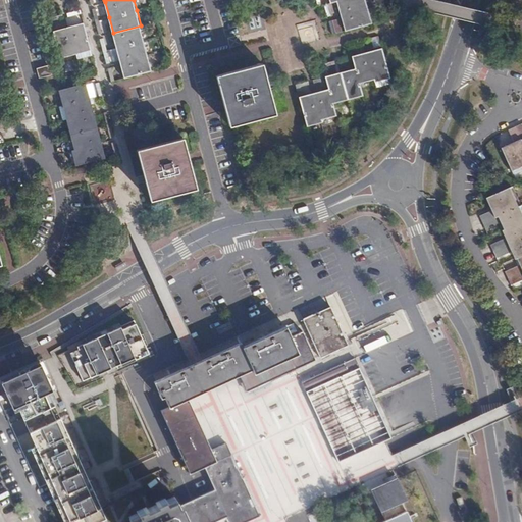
[(341,31),(344,31),(367,23),(363,9),(360,0),(326,0),(328,3),(332,2),(336,17),(341,31)]
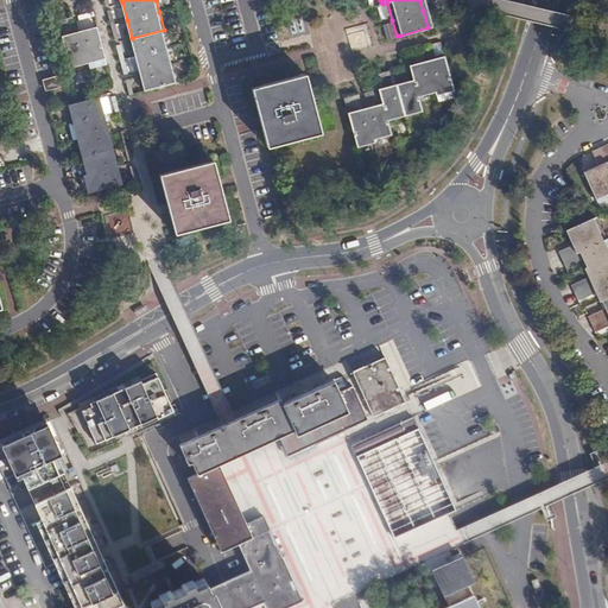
[(77,27),(96,23),(93,12),(75,17),(77,27)]
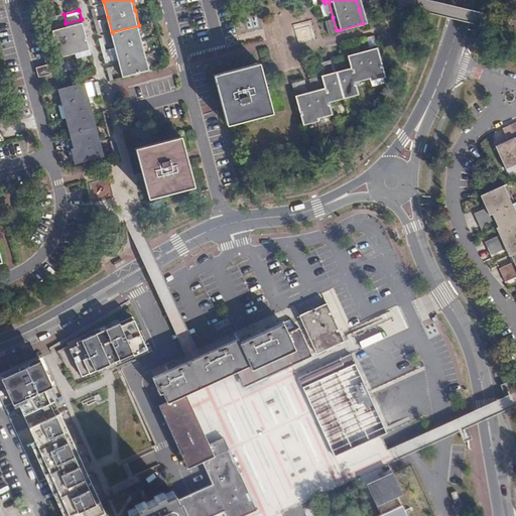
[(68,26),(52,30),(59,57),(75,53),(90,49),(83,22),(68,26)]
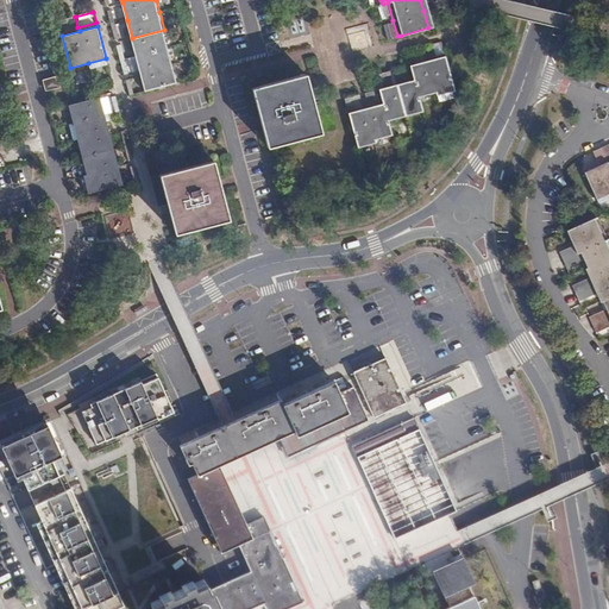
[(169,48),(164,30),(132,38),(137,56),(142,74),(146,92),(179,83),(174,66),(169,48)]
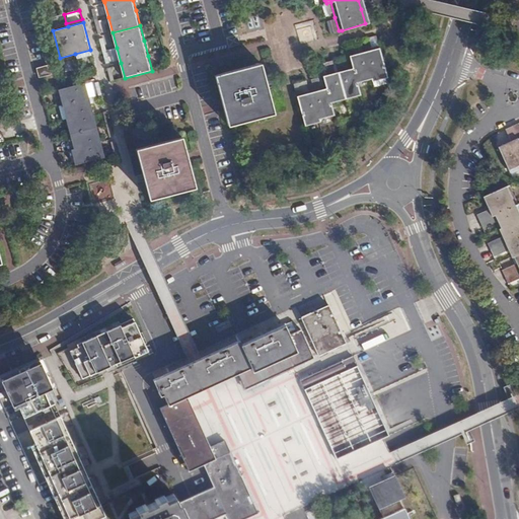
[(352,68),(339,72),(346,98),(360,94),(357,82),(371,79),(372,81),(387,77),(379,48),(364,52),(349,56),(352,68)]
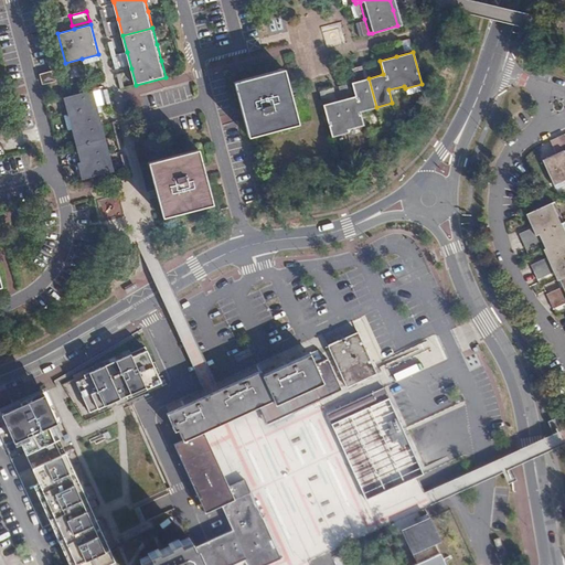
[(248,136),(298,123),(291,96),(289,89),(285,70),(234,82),(248,136)]
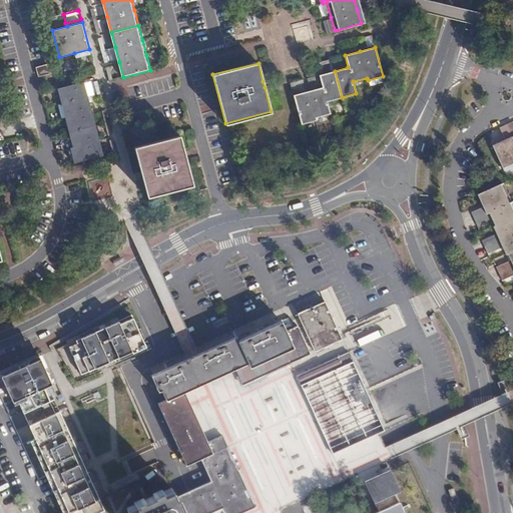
[(48,64),(37,67),(40,77),(50,74),(48,64)]
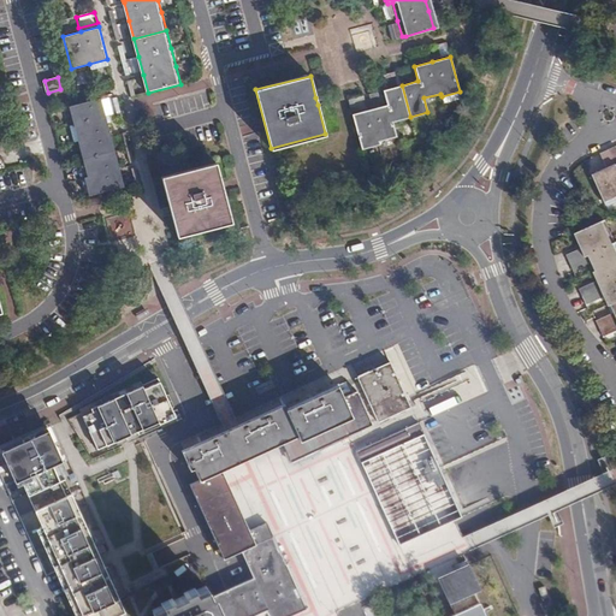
[(392,122),(410,117),(402,86),(383,90),(388,105),(371,110),(353,114),(362,149),(380,144),(379,141),(396,136),(392,122)]
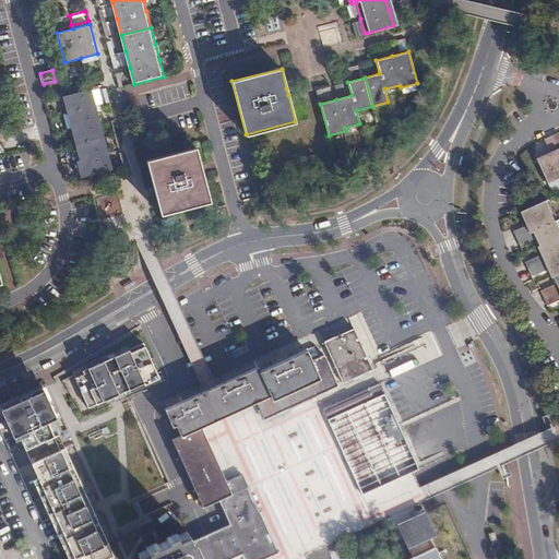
[(401,87),(402,93),(418,88),(417,83),(401,87)]
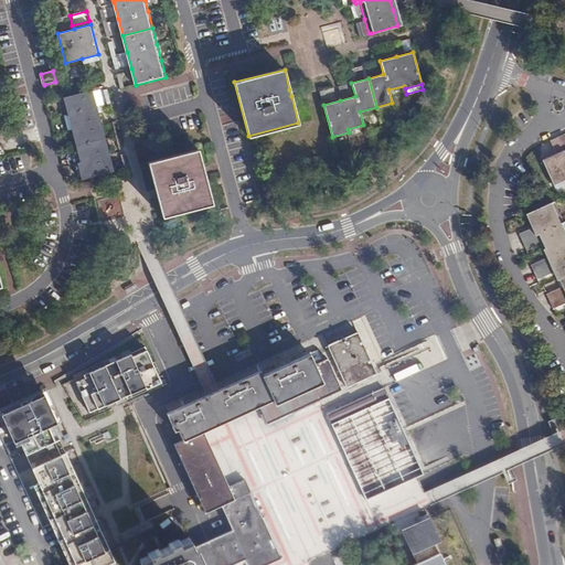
[(81,162),(77,163),(82,180),(115,171),(110,155),(105,137),(102,124),(97,106),(93,89),(64,97),(68,114),(73,130),(76,145),(81,162)]
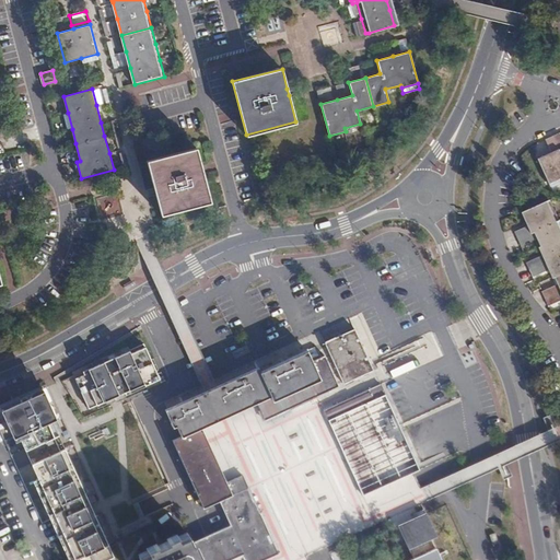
[(559,151),(553,138),(547,140),(552,153),(539,160),(550,185),(559,179),(559,151)]
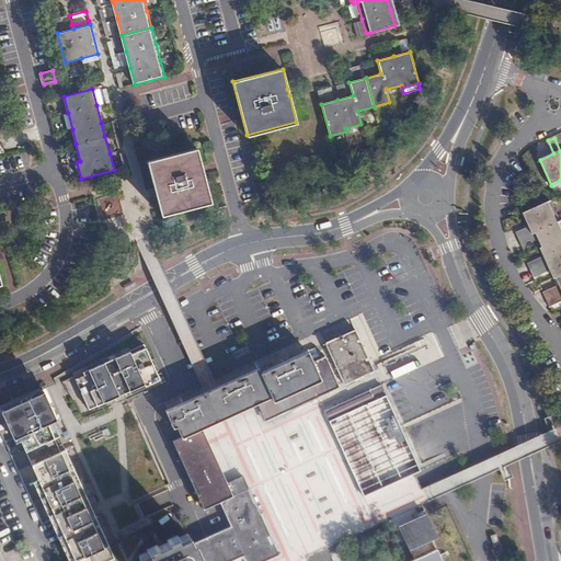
[(161,216),(212,203),(204,173),(202,167),(197,149),(147,161),(155,189),(156,195),(161,216)]
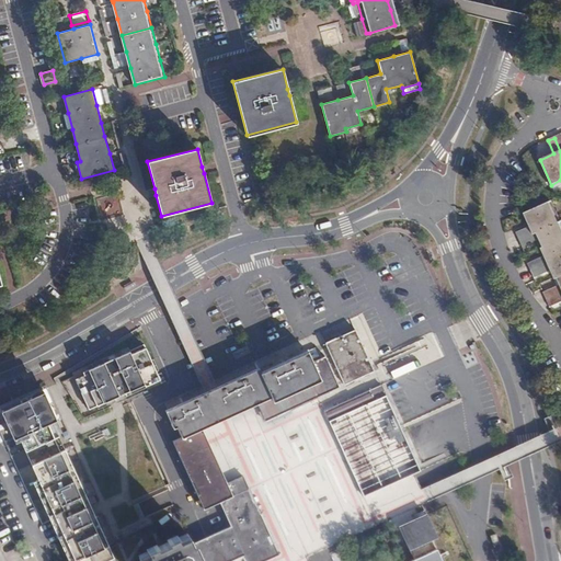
[(516,232),(519,240),(557,222),(548,203),(523,214),(529,227),(516,232)]
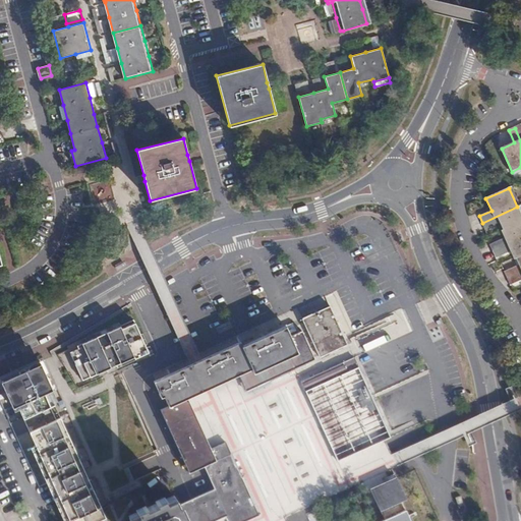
[(517,207),(482,223),(485,229),(501,223),(504,230),(520,221),(520,213),(518,207),(517,207)]
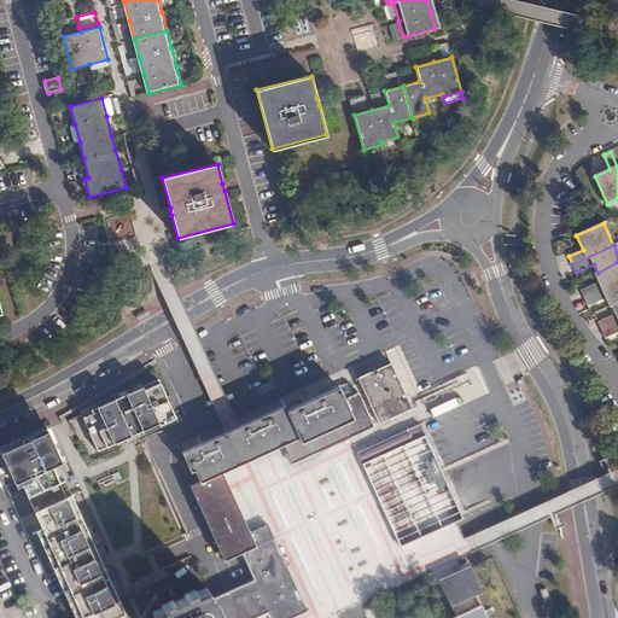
[(617,262),(598,273),(595,273),(599,283),(582,291),(586,298),(617,283),(617,262)]
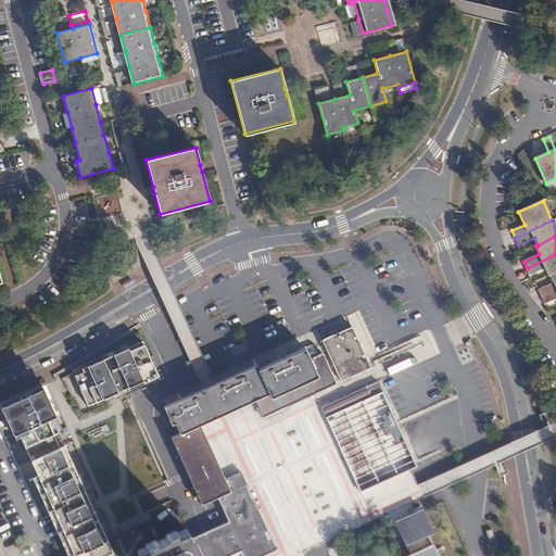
[(555,254),(527,268),(530,276),(545,269),(548,276),(551,275),(555,272),(555,254)]
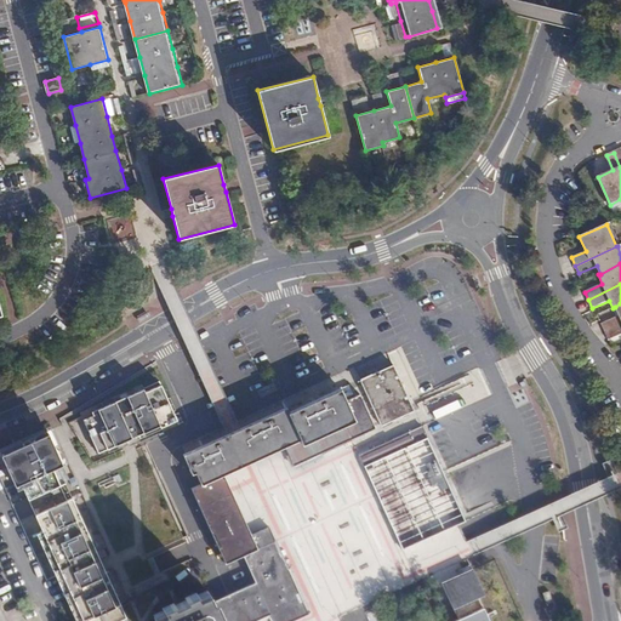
[(147,303),(136,311),(138,314),(149,308),(147,303)]
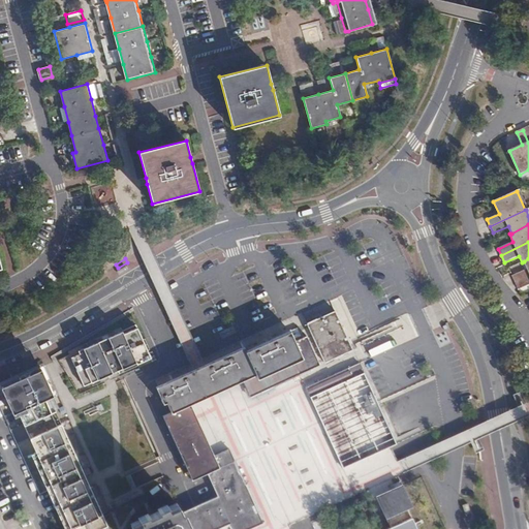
[(528,258),(524,261),(528,269),(512,276),(516,282),(528,276),(528,258)]
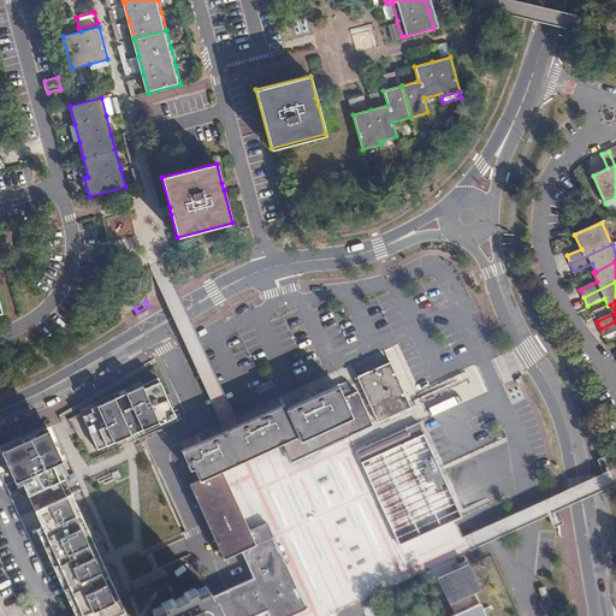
[(615,321),(600,329),(604,337),(615,331),(615,321)]
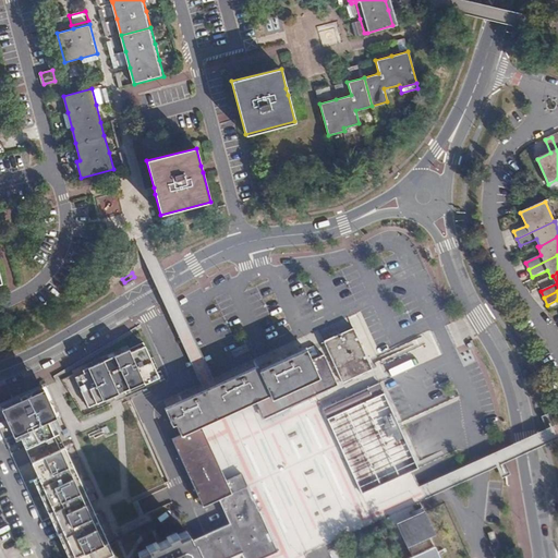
[(353,328),(324,341),(342,383),(373,370),(353,328)]
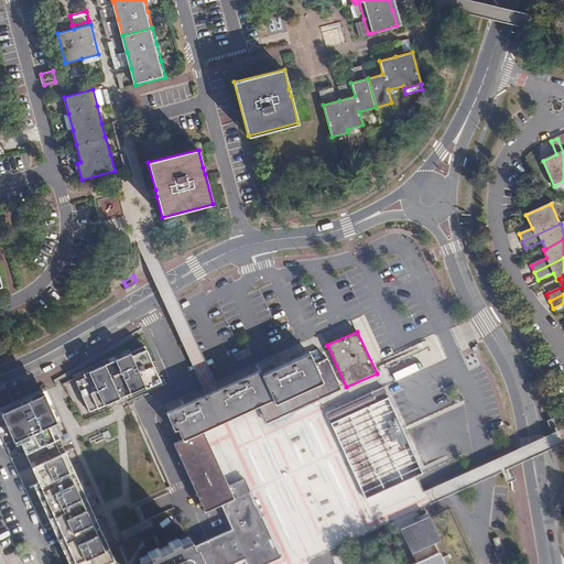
[(76,381),(89,412),(145,387),(147,388),(154,384),(152,381),(160,378),(145,346),(89,371),(90,375),(76,381)]
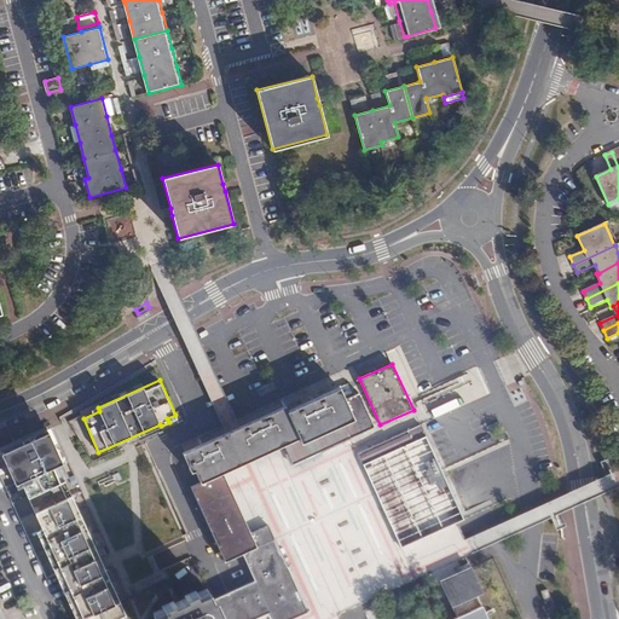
[(288,411),(300,438),(302,443),(354,420),(345,399),(339,387),(288,411)]
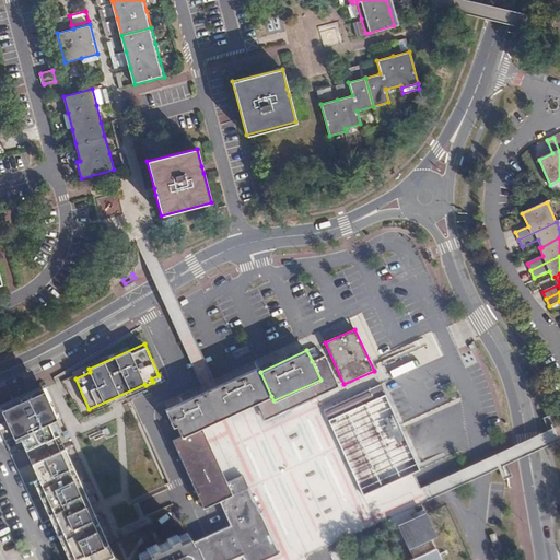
[(271,396),(257,403),(265,420),(317,396),(339,386),(325,356),(312,361),(321,380),(273,400),(271,396)]
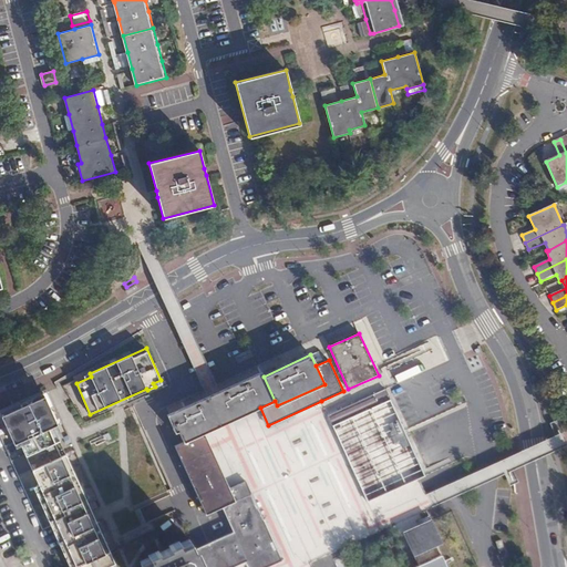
[(215,393),(167,415),(175,432),(178,431),(184,442),(204,433),(228,422),(260,408),(275,401),(264,377),(261,372),(222,390),(215,393)]
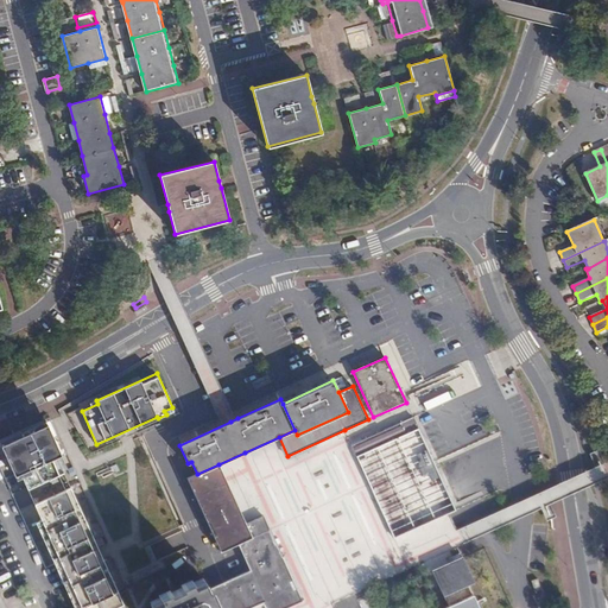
[(356,456),(418,428),(413,417),(352,445),(356,456)]
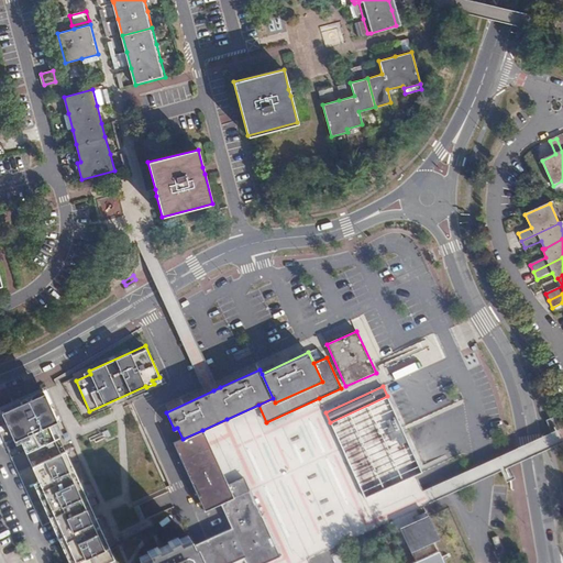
[(19,437),(24,451),(54,439),(58,437),(52,422),(56,420),(52,411),(50,412),(46,406),(50,405),(43,392),(23,400),(3,409),(10,422),(7,424),(13,440),(19,437)]
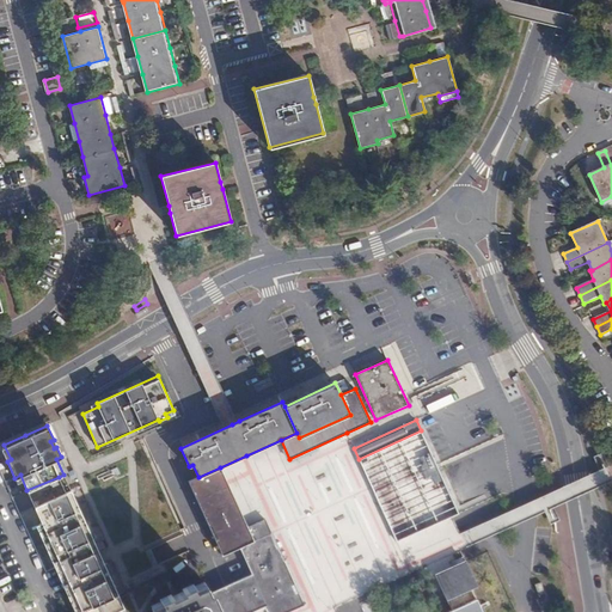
[(397,542),(452,516),(459,514),(421,430),(359,459),(397,542)]
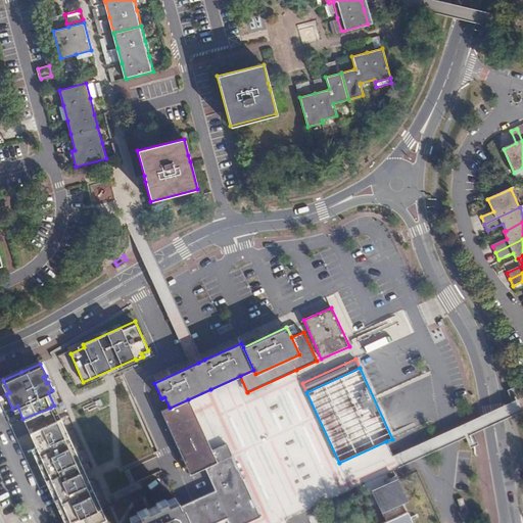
[(263,522),(276,522),(287,518),(362,484),(392,470),(394,470),(398,468),(395,462),(392,456),(386,441),(339,463),(306,392),(302,383),(296,370),(247,392),(240,376),(210,389),(188,399),(211,449),(226,443),(259,517),(263,522)]
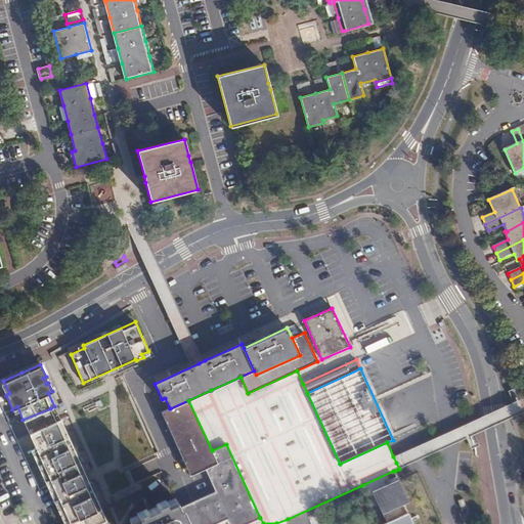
[(212,450),(188,400),(170,408),(162,412),(190,475),(206,469),(217,463),(212,450)]
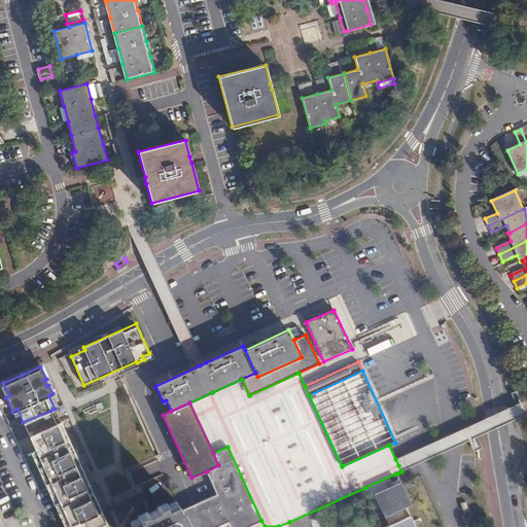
[(50,411),(23,422),(36,450),(34,451),(38,460),(40,460),(43,465),(41,466),(45,477),(47,476),(50,481),(48,482),(68,526),(100,526),(107,524),(94,494),(93,494),(89,486),(90,486),(80,463),(78,464),(75,456),(76,455),(67,435),(63,437),(50,411)]
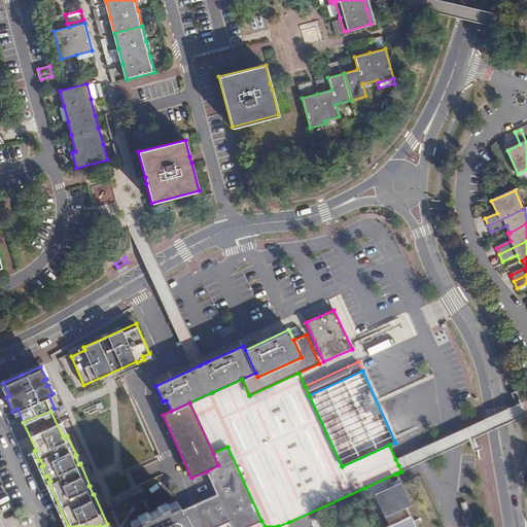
[(227,447),(213,453),(218,465),(207,471),(217,494),(230,521),(232,526),(248,526),(261,521),(227,447)]
